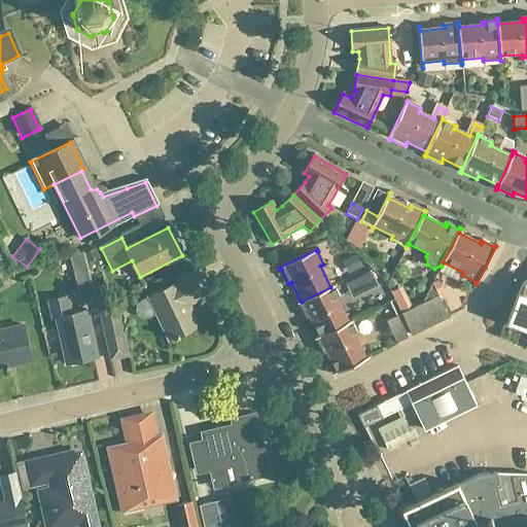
[(356,278),(367,271),(361,258),(349,266),(356,278)]
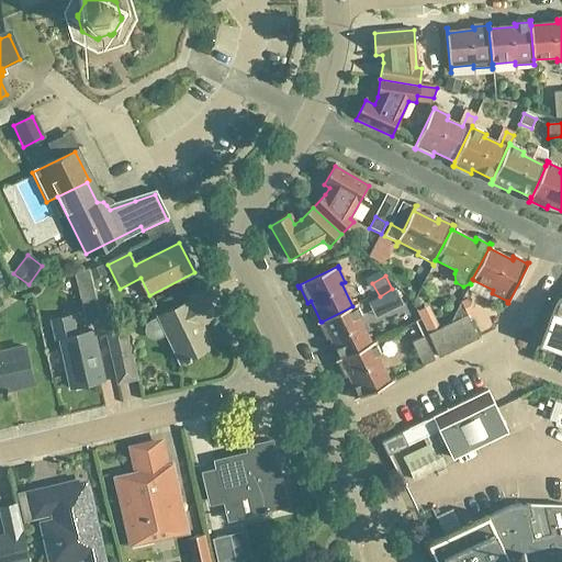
[(92,285),(77,289),(80,302),(94,299),(92,285)]
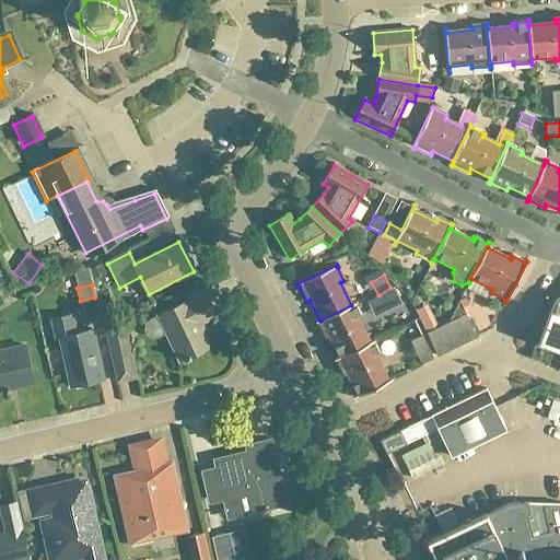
[(199,325),(216,317),(202,290),(186,298),(188,302),(158,317),(179,362),(184,360),(185,361),(189,360),(188,358),(210,347),(199,325)]
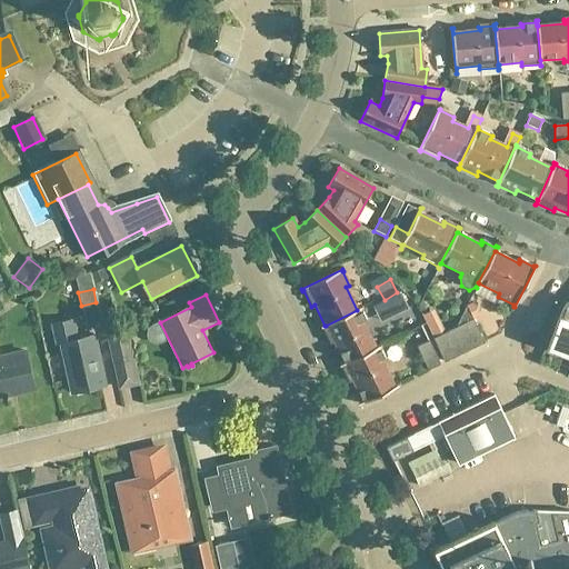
[(399,295),(386,301),(392,313),(405,308),(399,295)]
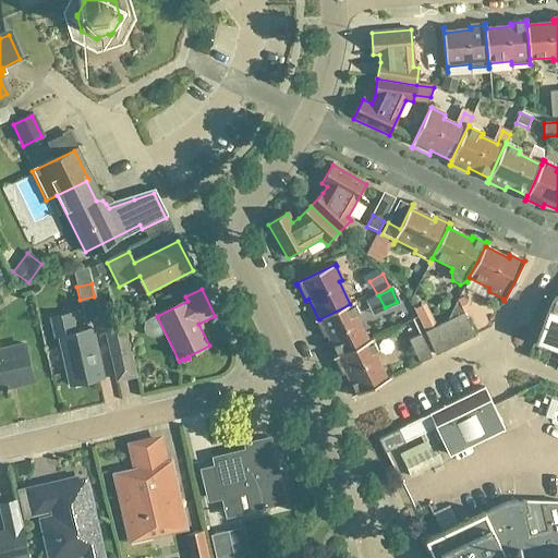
[(557,295),(556,298),(554,299),(553,301),(552,303),(550,305),(535,344),(537,346),(538,342),(557,349),(557,295)]
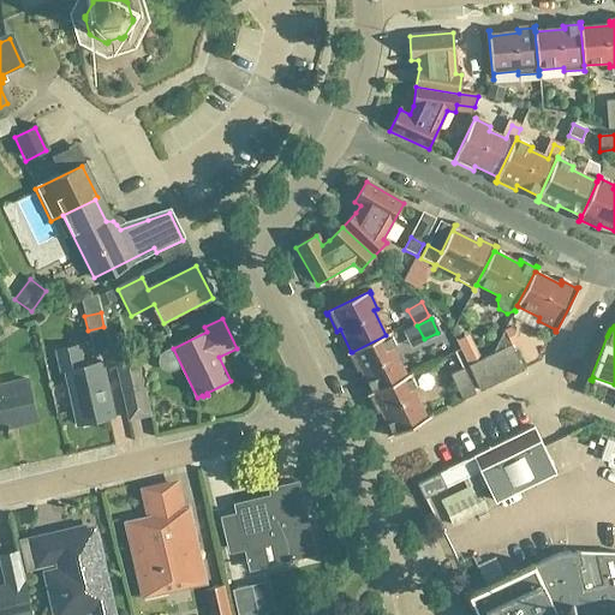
[(352,352),(351,352),(346,354),(347,356),(348,354),(357,372),(360,371),(371,393),(371,394),(406,377),(406,376),(394,352),(398,350),(390,334),(392,334),(390,333),(386,335),(352,352)]
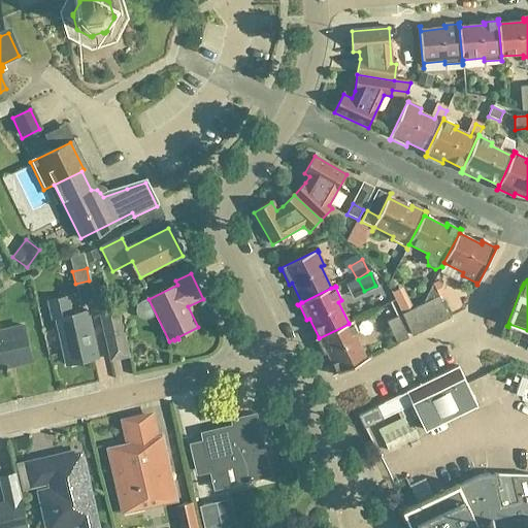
[(401,314),(413,308),(402,288),(392,293),(401,314)]
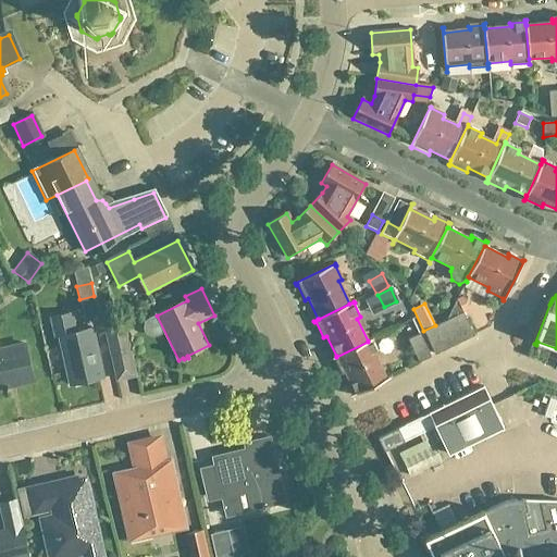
[(447,321),(458,344),(474,336),(462,313),(447,321)]
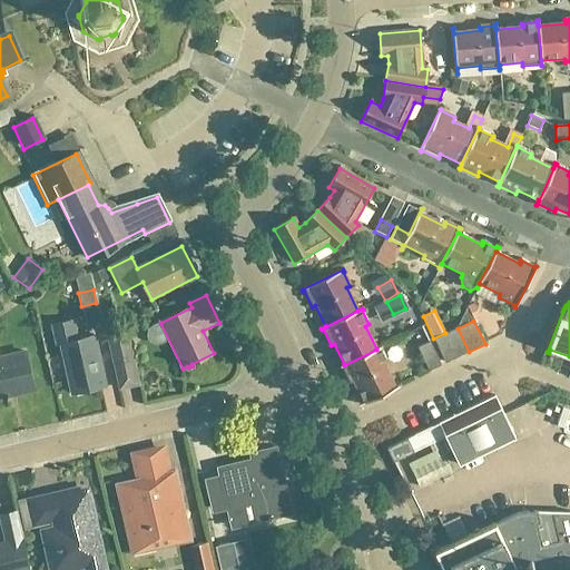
[(71,394),(105,386),(94,336),(76,341),(71,322),(51,326),(56,345),(59,344),(71,394)]
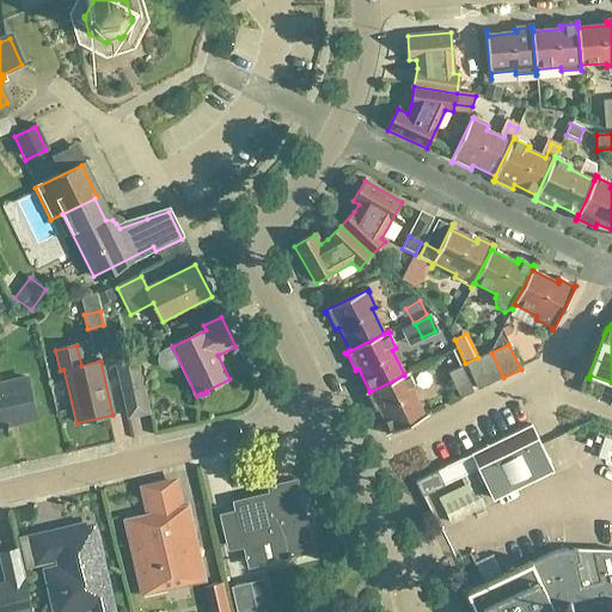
[(491,353),(478,359),(491,384),(503,378),(491,353)]
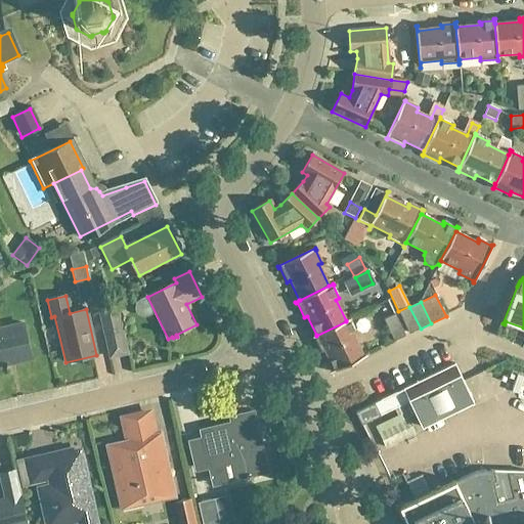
[(116,307),(99,311),(111,358),(127,354),(116,307)]
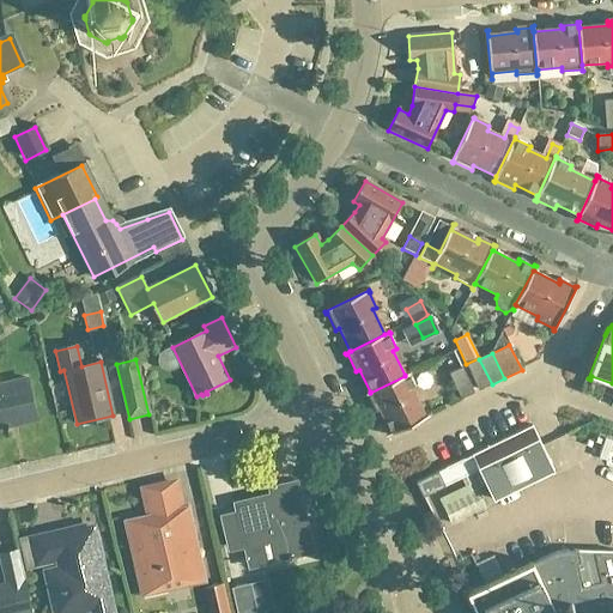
[(479,359),(466,365),(478,392),(492,384),(479,359)]
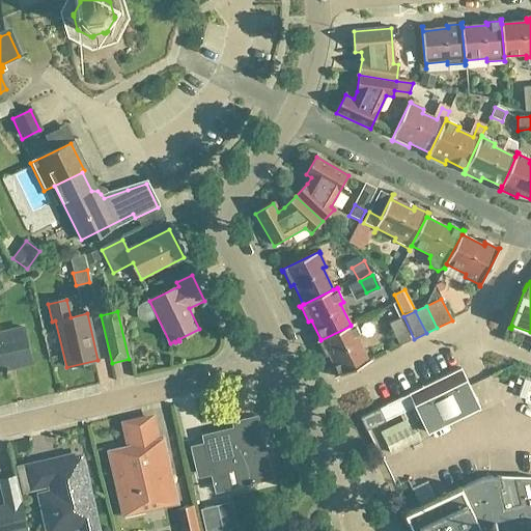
[(411,341),(399,318),(388,325),(399,346),(411,341)]
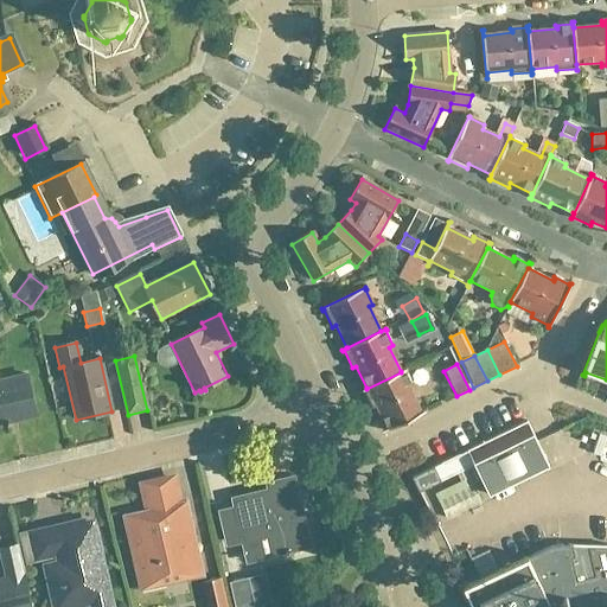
[(406,369),(401,371),(401,372),(366,389),(366,388),(362,390),(362,391),(364,391),(372,409),(376,407),(387,428),(382,430),(382,433),(426,411),(426,409),(420,411),(408,388),(413,385),(404,371),(406,370),(406,369)]
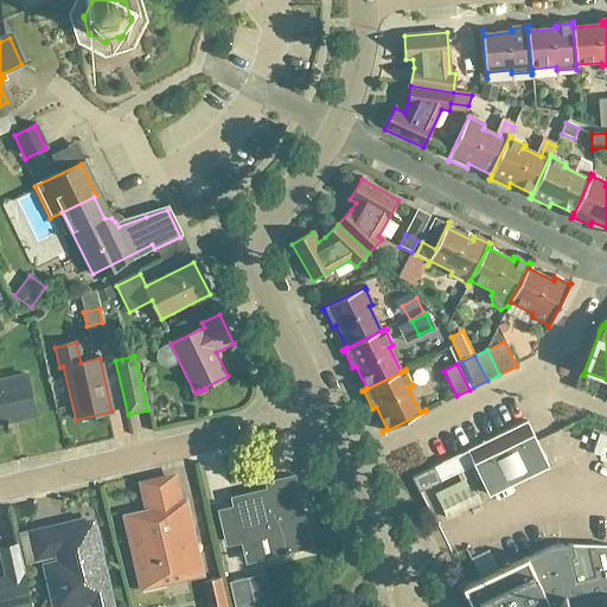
[(10,422),(36,415),(26,376),(0,382),(0,423),(4,422),(5,428),(11,427),(10,422)]
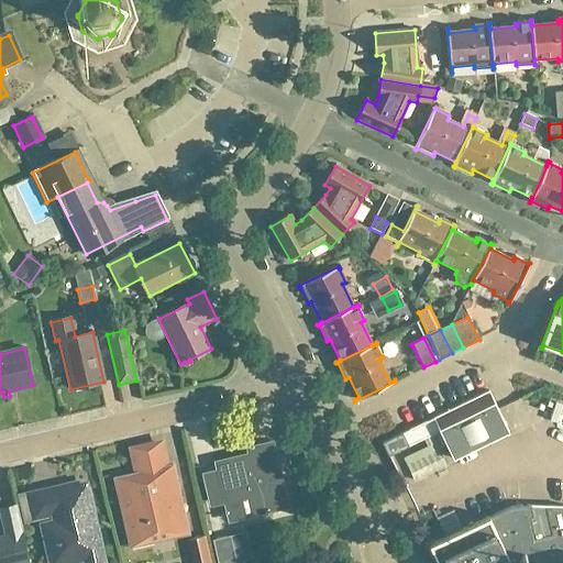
[(508,433),(497,409),(488,392),(432,419),(433,419),(427,422),(426,422),(408,431),(409,431),(382,444),(388,457),(440,433),(453,461),(508,433)]
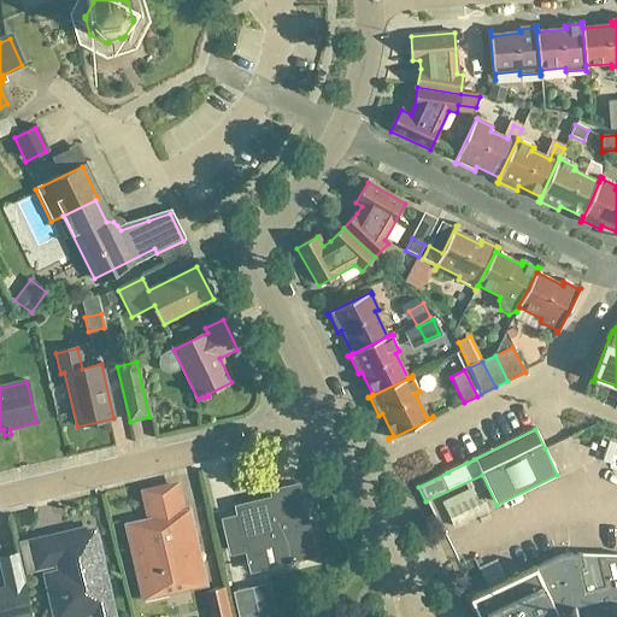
[(276,566),(315,557),(298,486),(280,491),(281,498),(236,507),(246,552),(251,571),(276,566)]
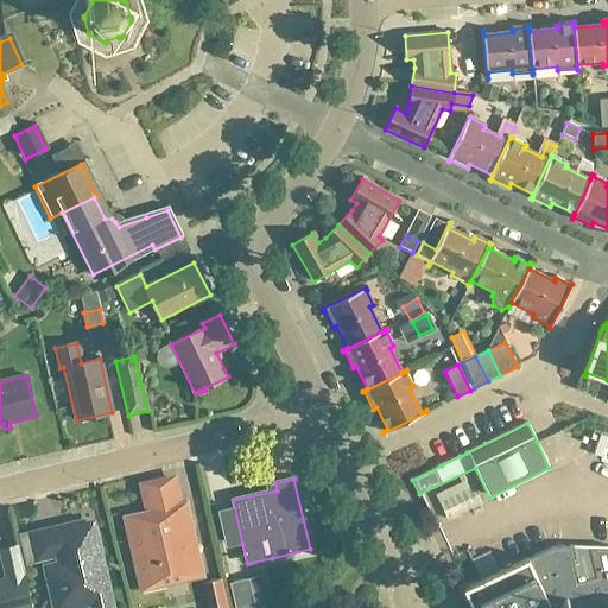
[(435,496),(447,521),(481,505),(469,480),(435,496)]
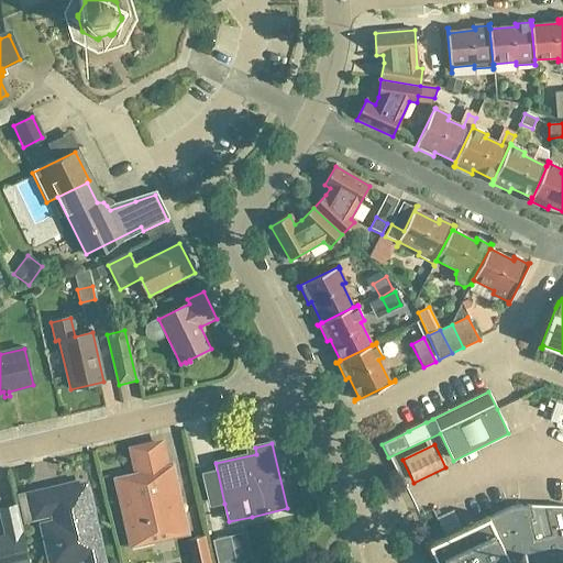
[(187,530),(173,467),(116,481),(131,548),(153,542),(153,538),(187,530)]
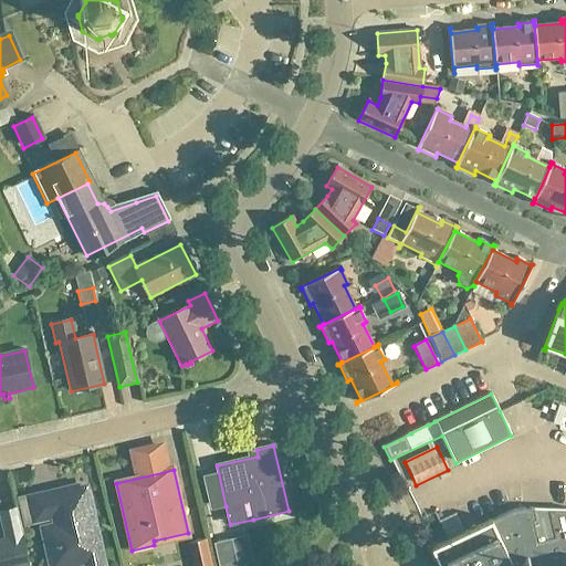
[(65,493),(49,496),(55,525),(43,528),(51,565),(63,565),(85,561),(84,556),(101,553),(85,488),(84,489),(85,490),(65,493)]
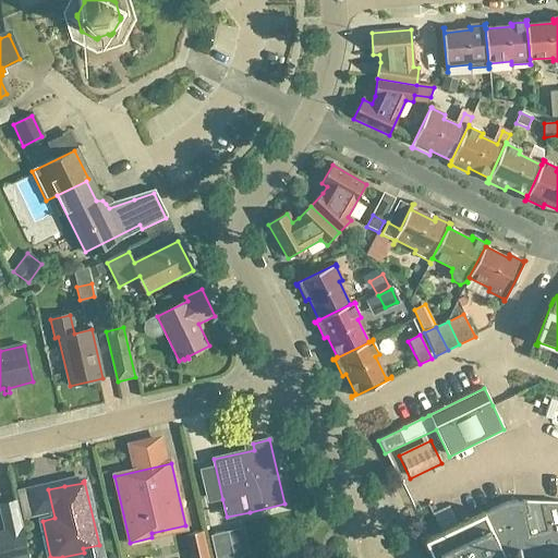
[(557,557),(557,502),(521,502),(518,502),(514,502),(510,504),(507,504),(504,505),(500,506),(425,542),(433,557),(557,557)]
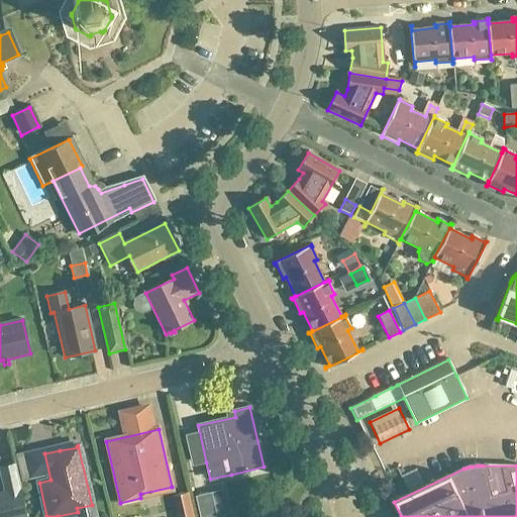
[(25,516),(14,467),(0,470),(0,471),(5,494),(0,495),(0,516),(25,516)]
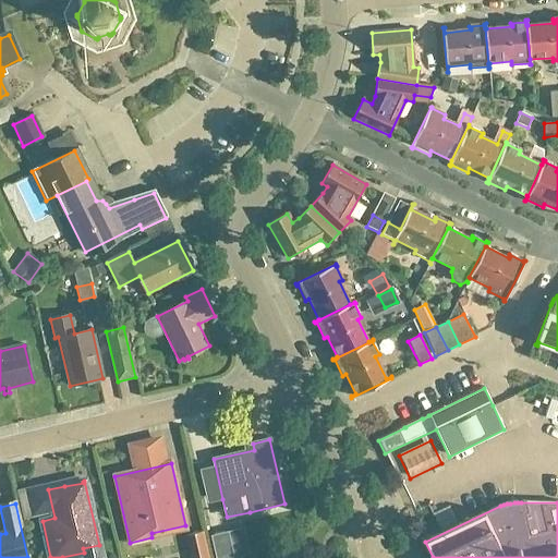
[(210,535),(215,557),(232,557),(234,557),(228,532),(210,535)]
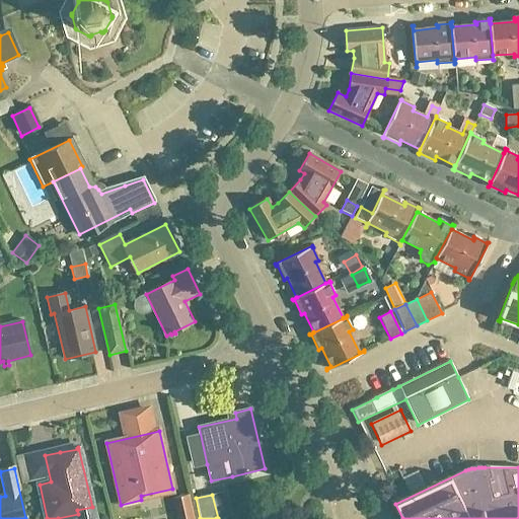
[(174,500),(178,518),(193,518),(189,497),(174,500)]
